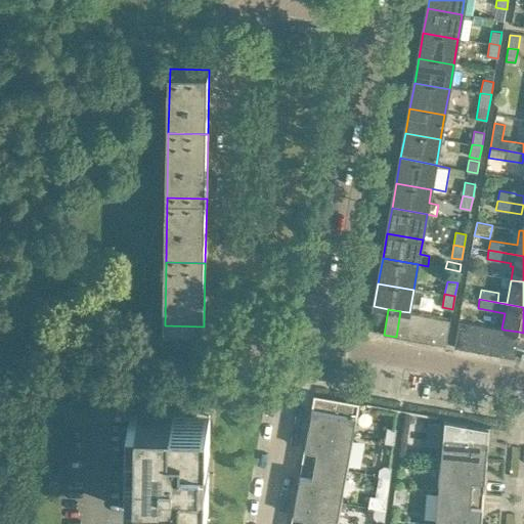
[(396,337),(408,339),(412,313),(410,313),(400,311),(396,337)]
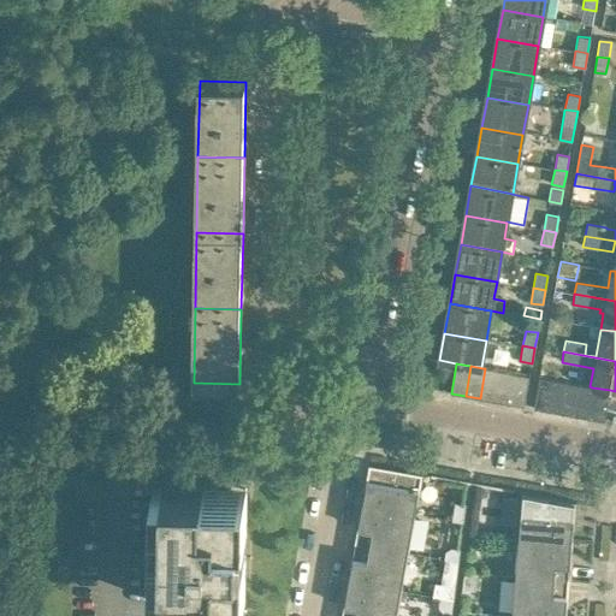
[(480,398),(495,401),(501,371),(485,368),(480,398)]
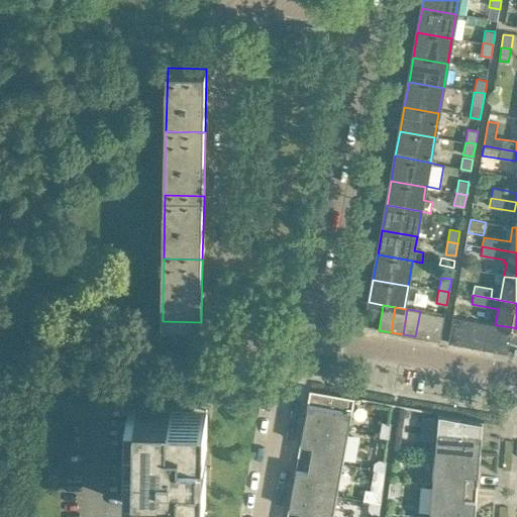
[(415,336),(427,339),(432,313),(420,311),(415,336)]
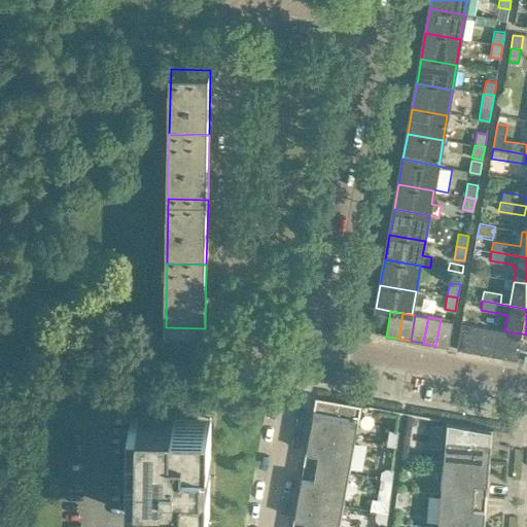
[(441,319),(435,346),(449,348),(453,322),(441,319)]
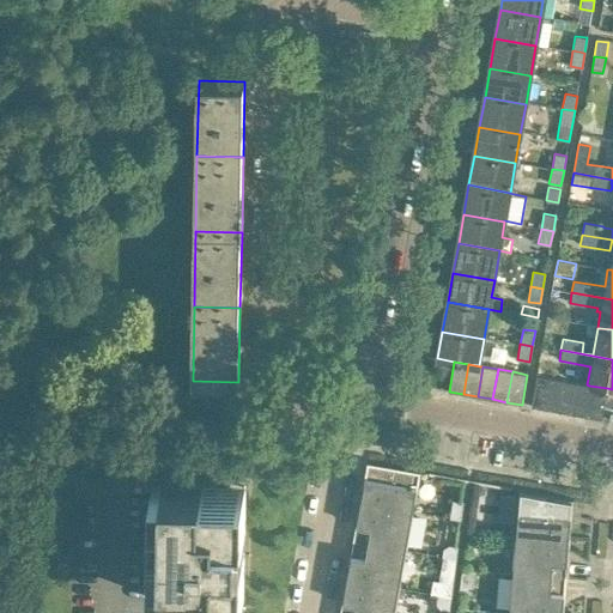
[(550,378),(536,376),(532,406),(544,408),(550,378)]
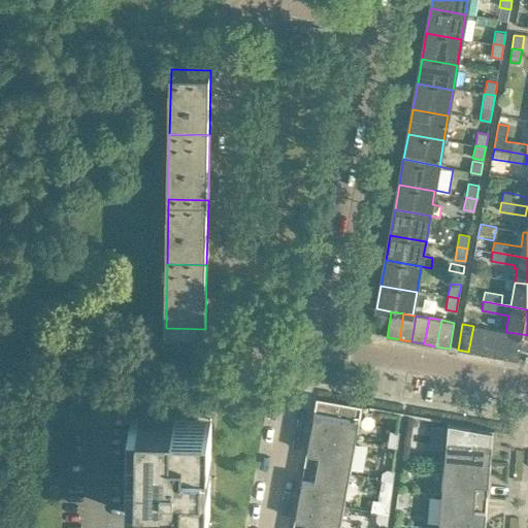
[(468,352),(479,354),(484,328),(473,326),(468,352)]
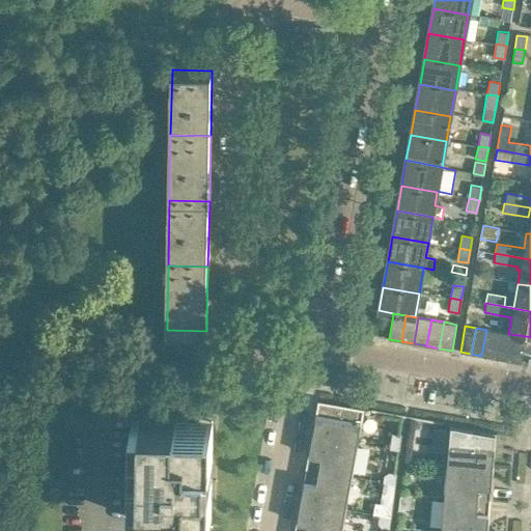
[(497,331),(486,330),(481,356),(492,358),(497,331)]
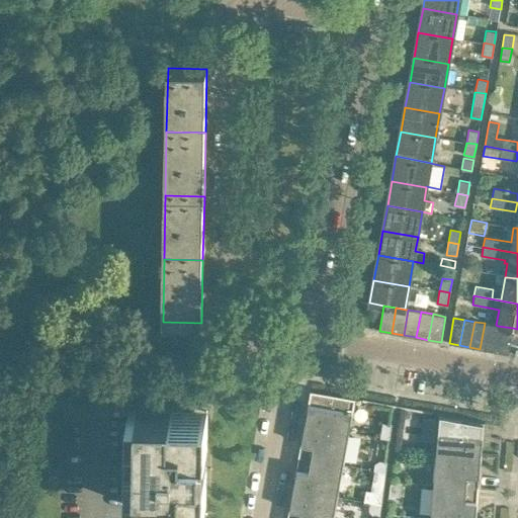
[(480,349),(490,351),(495,325),(485,323),(480,349)]
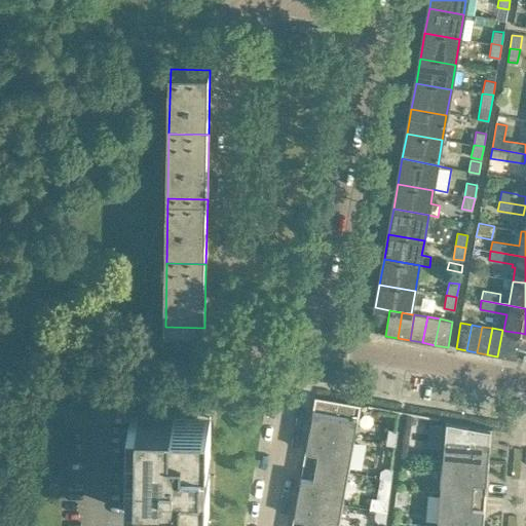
[(521,333),(505,331),(503,330),(502,330),(497,357),(517,360),(521,333)]
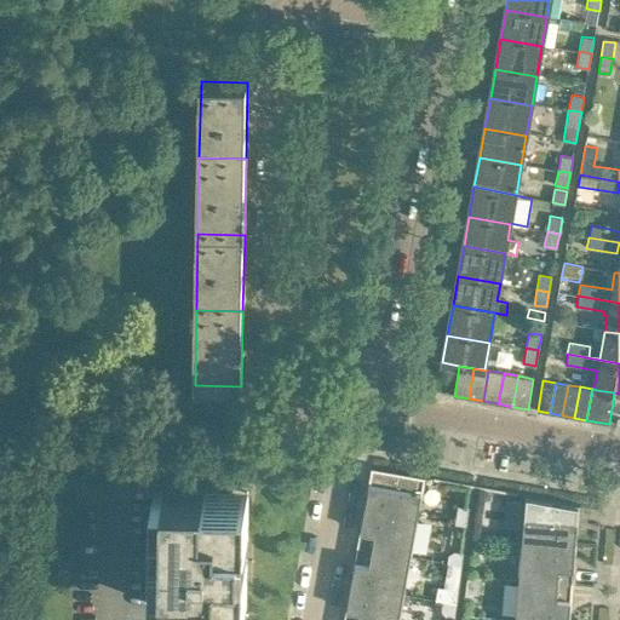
[(372,466),(365,506),(418,516),(425,476),(372,466)]
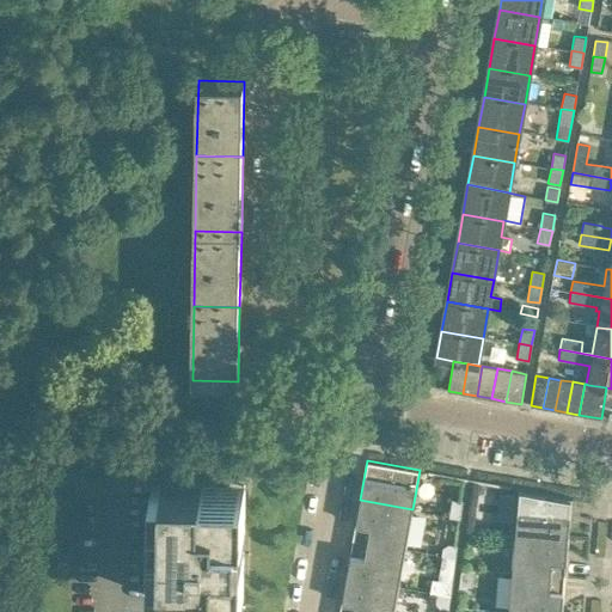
[(200,598),(200,595),(243,595),(244,552),(237,552),(237,528),(244,528),(245,485),(202,484),(202,482),(202,481),(163,479),(163,481),(152,481),(150,597),(160,597),(160,598),(200,598)]
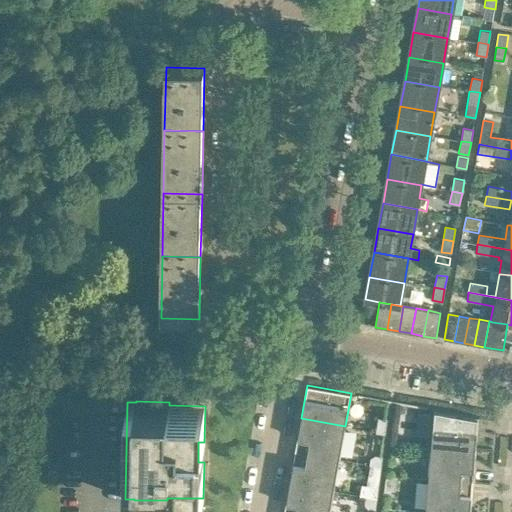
[(479,416),(434,408),(431,446),(476,450),(479,416)]
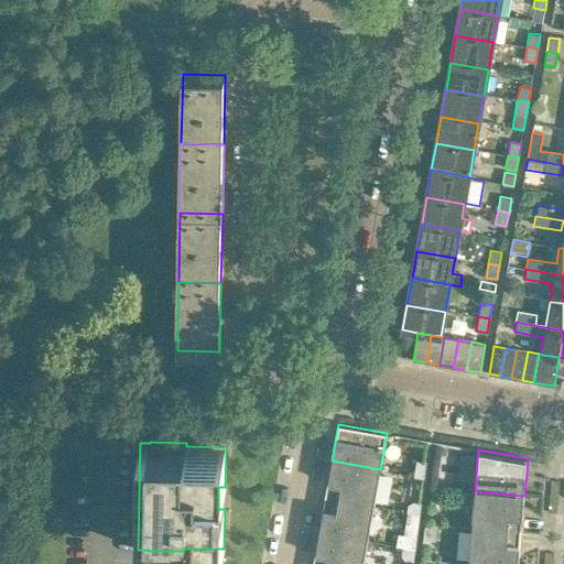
[(414,476),(424,478),(426,461),(418,459),(414,476)]
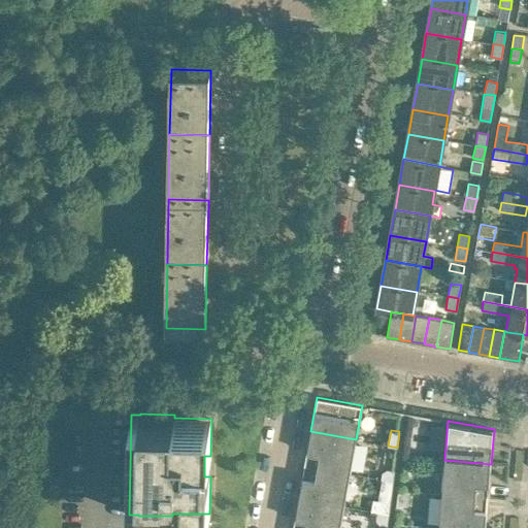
[(356,439),(310,431),(304,464),(350,472),(356,439)]
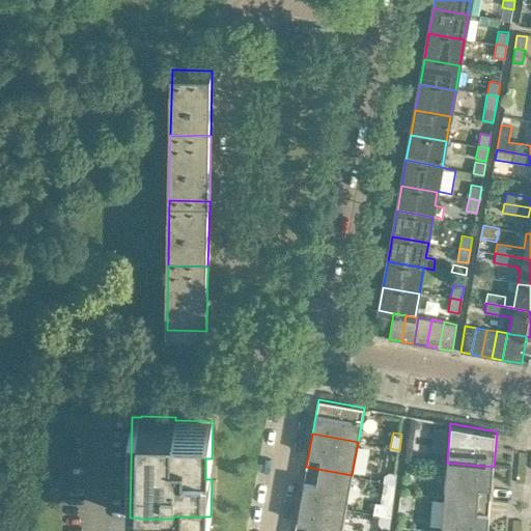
[(494,467),(447,463),(444,496),(491,500),(494,467)]
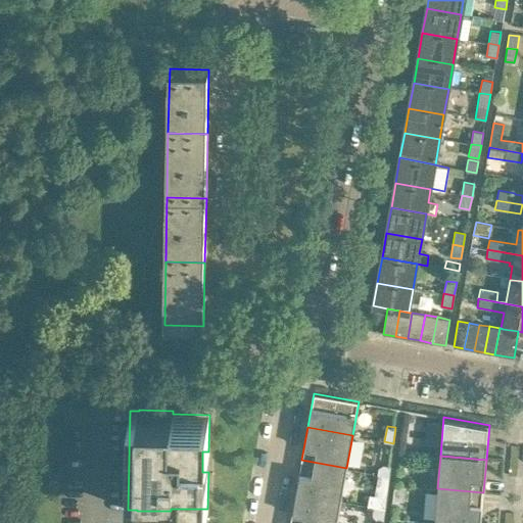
[(341,502),(346,468),(301,460),(295,493),(341,502)]
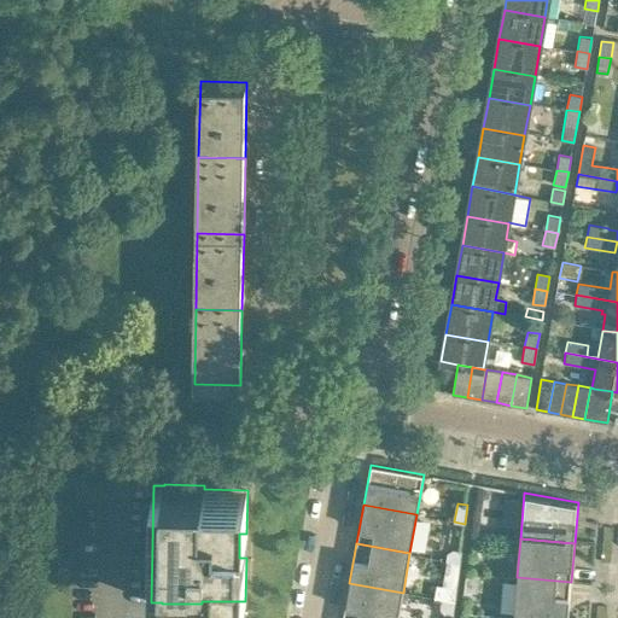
[(444,561),(460,563),(461,549),(452,548),(445,553),(444,561)]
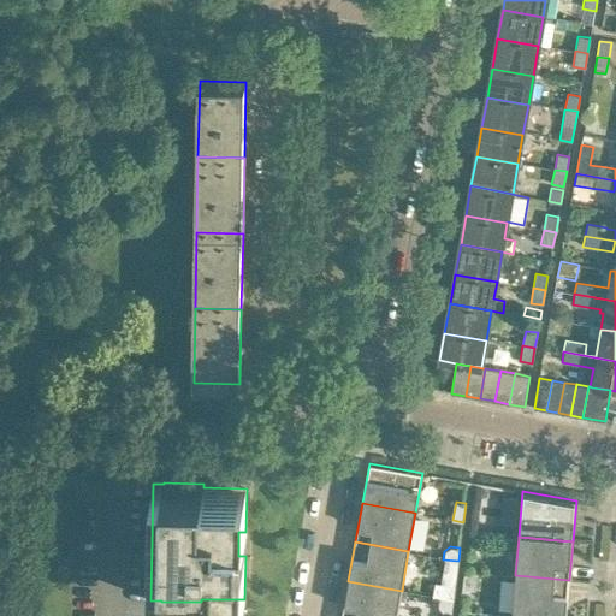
[(478,573),(465,572),(461,593),(477,596),(478,573)]
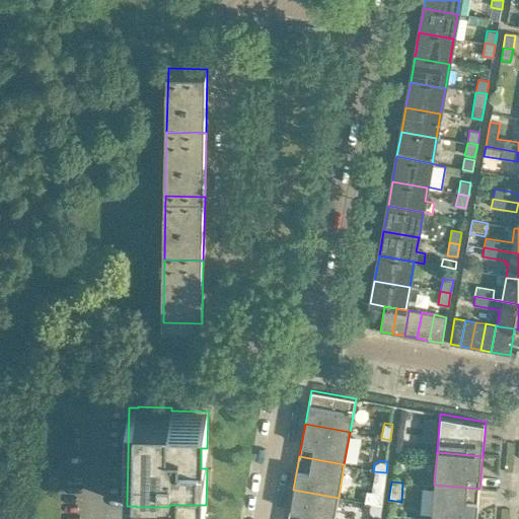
[(476,518),(479,489),(434,485),(432,518),(441,518),(476,518)]
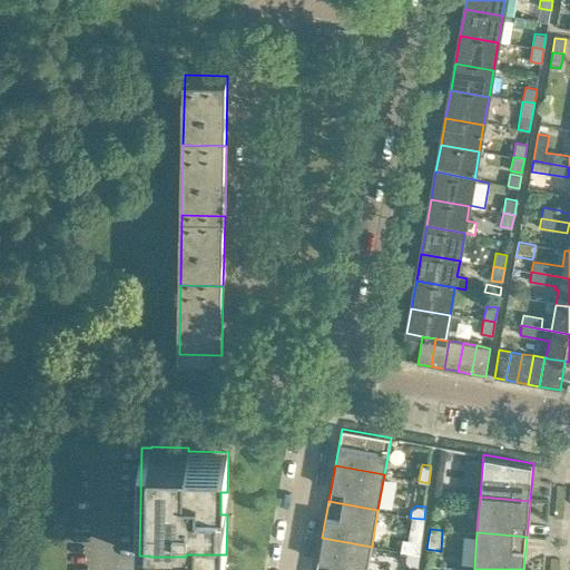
[(366,569),(372,547),(322,538),(316,569),(366,569)]
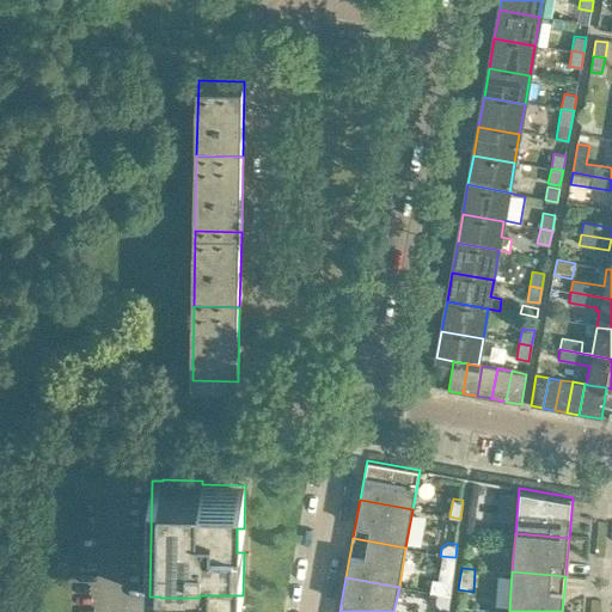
[(439,607),(450,609),(451,597),(435,594),(434,601),(439,607)]
